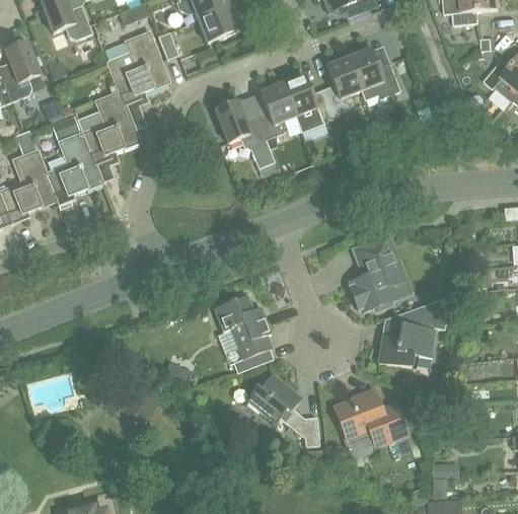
[(69,8),(65,0),(39,0),(52,31),(64,27),(67,35),(75,39),(91,32),(80,4),(69,8)]
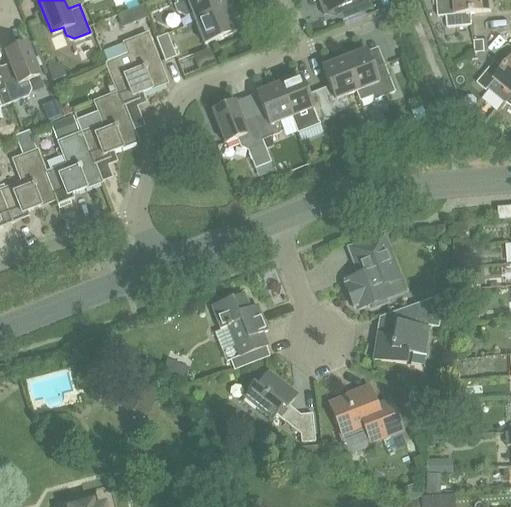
[(194,19),(227,6),(226,4),(230,3),(231,0),(176,0),(173,2),(176,9),(184,14),(191,11),(194,19)]
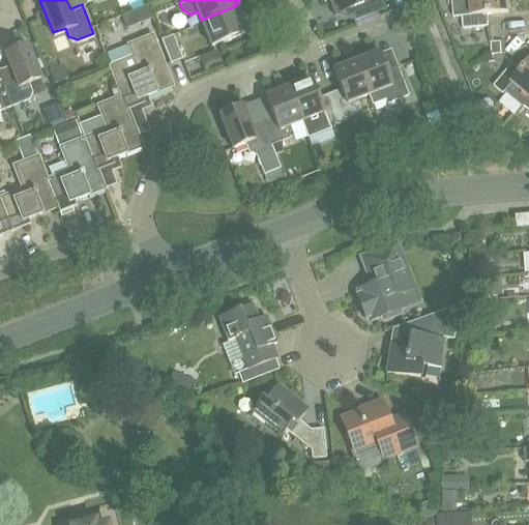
[(328,0),(333,12),(349,6),(353,18),(376,9),(372,0),(328,0)]
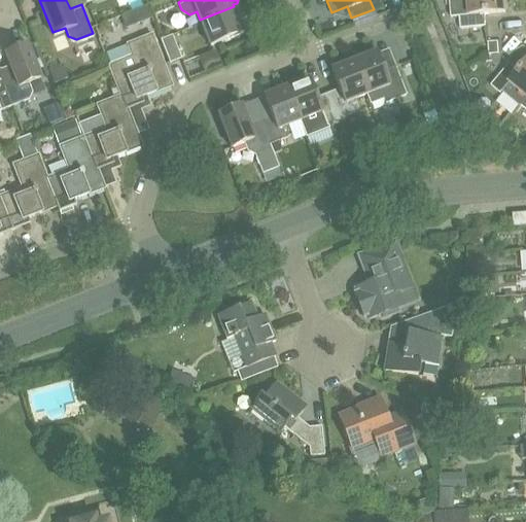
[(457,1),(459,25),(485,23),(484,10),(504,8),(503,0),(467,0),(467,1),(457,1)]
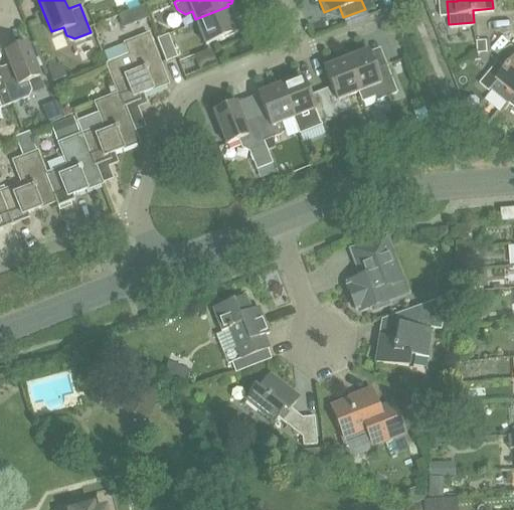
[(143,2),(132,6),(136,19),(148,14),(143,2)]
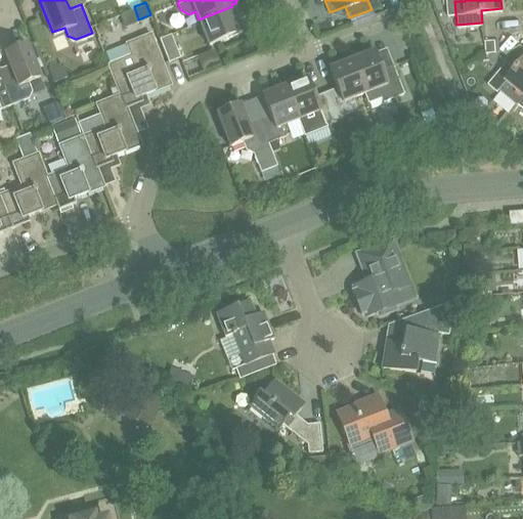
[(242,29),(232,6),(199,19),(208,42),(242,29)]
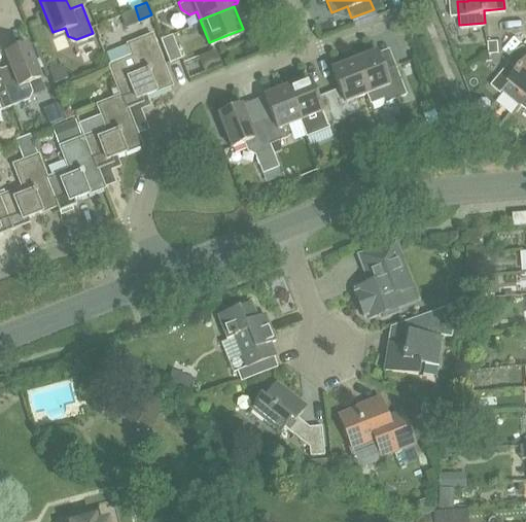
[(112,73),(119,92),(120,92),(126,106),(127,106),(143,99),(141,94),(171,82),(150,31),(126,41),(135,64),(112,73)]
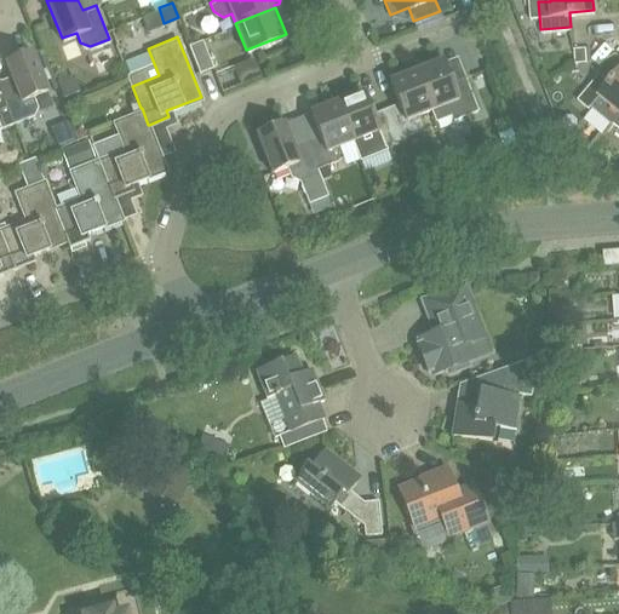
[(188,42),(199,70),(215,64),(204,36),(188,42)]
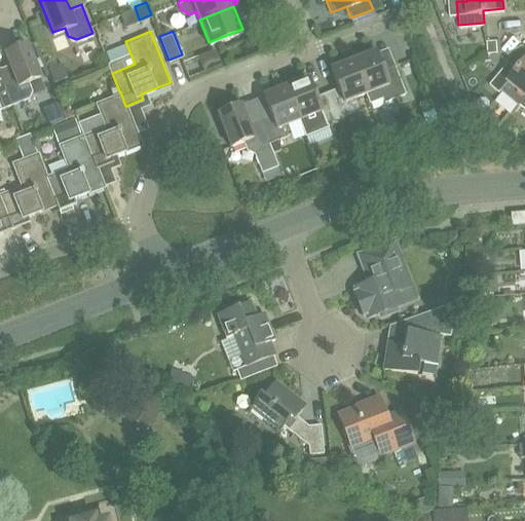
[(496,48),(495,37),(486,37),(487,49),(496,48)]
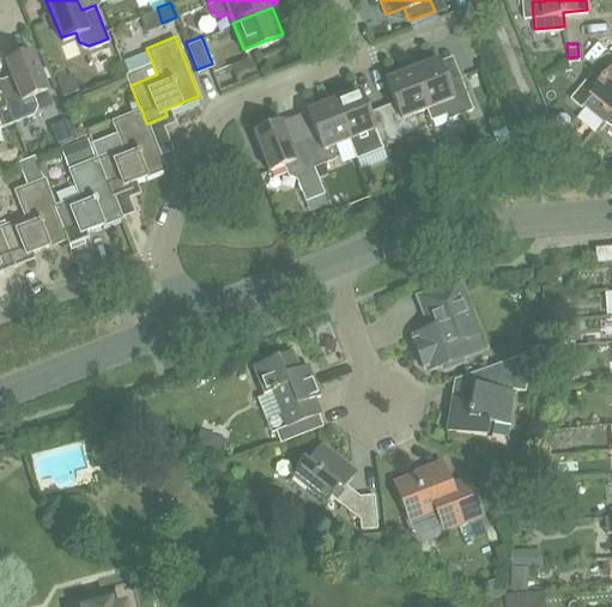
[(4,59),(11,74),(13,80),(0,86),(13,119),(32,111),(36,103),(32,92),(47,86),(31,48),(4,59)]
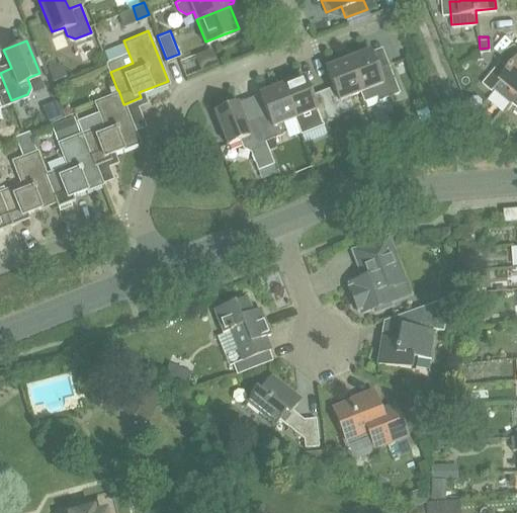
[(347,56),(360,89),(363,98),(376,93),(377,98),(399,90),(388,62),(376,66),(369,48),(347,56)]
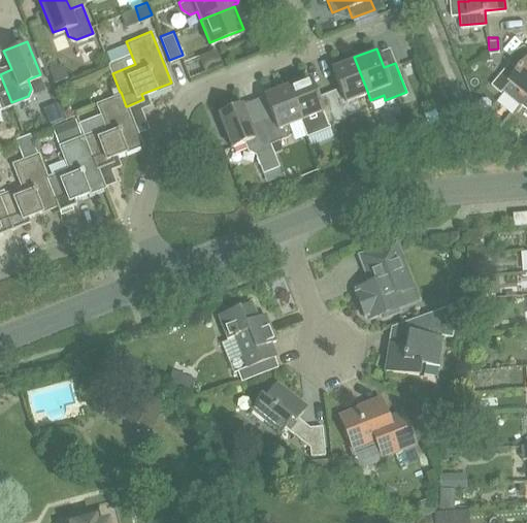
[(367,91),(354,57),(331,66),(338,86),(327,90),(338,119),(356,111),(359,104),(355,95),(367,91)]
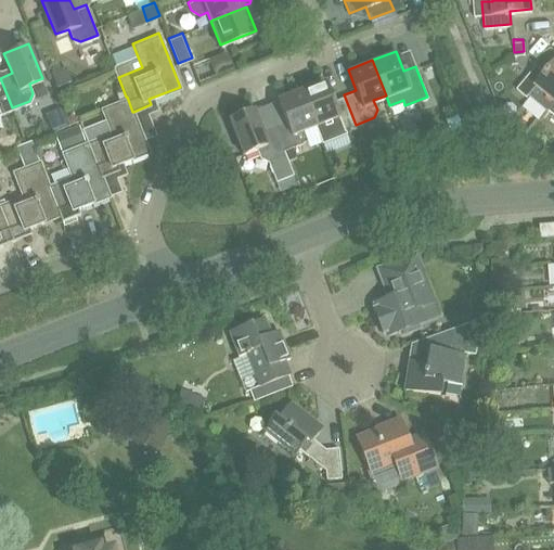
[(553,60),(545,71),(536,62),(516,86),(526,94),(536,82),(553,98),(553,60)]
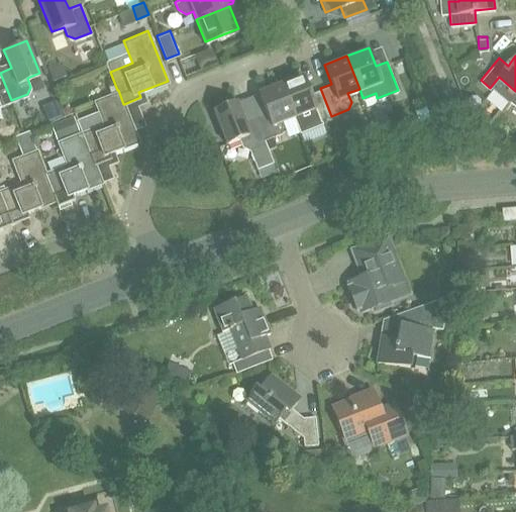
[(0,105),(11,100),(0,73),(0,105)]
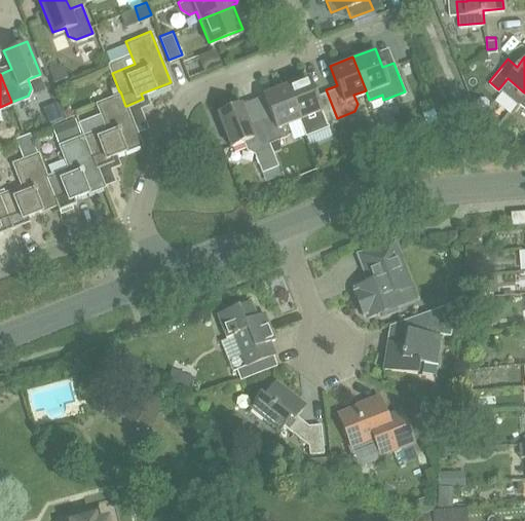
[(285,83),(298,117),(303,132),(337,118),(326,89),(314,94),(307,74),(285,83)]
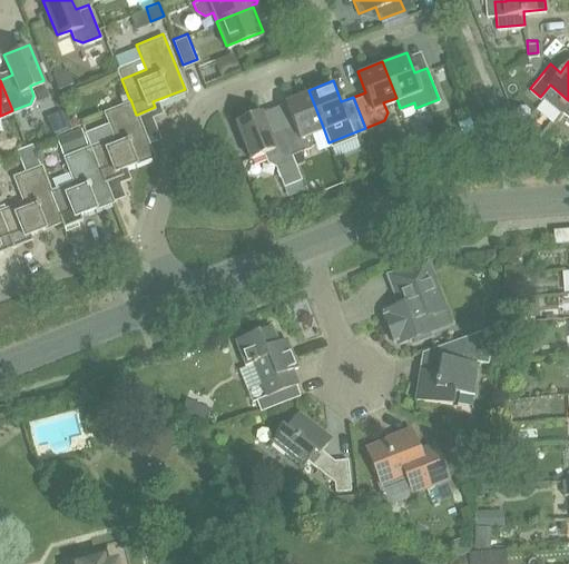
[(291,151),(303,146),(310,144),(313,138),(310,131),(323,127),(308,90),(284,100),(292,121),(281,126),(291,151)]
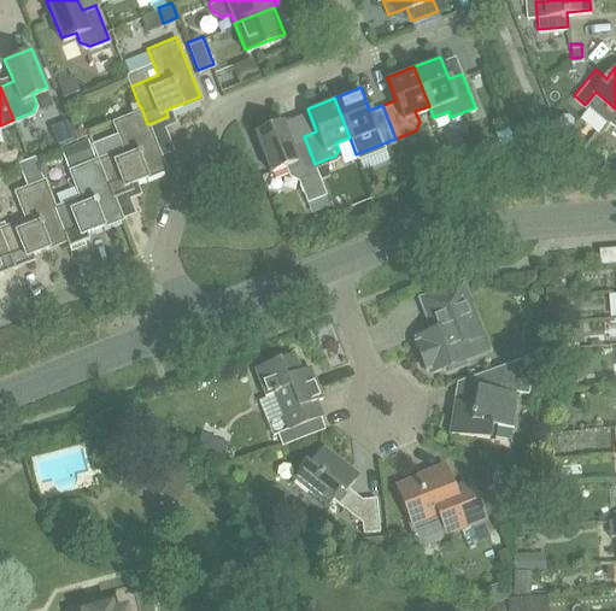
[(91,141),(97,156),(112,195),(113,194),(133,187),(130,181),(165,166),(148,124),(147,124),(141,107),(140,107),(112,118),(117,130),(91,141)]
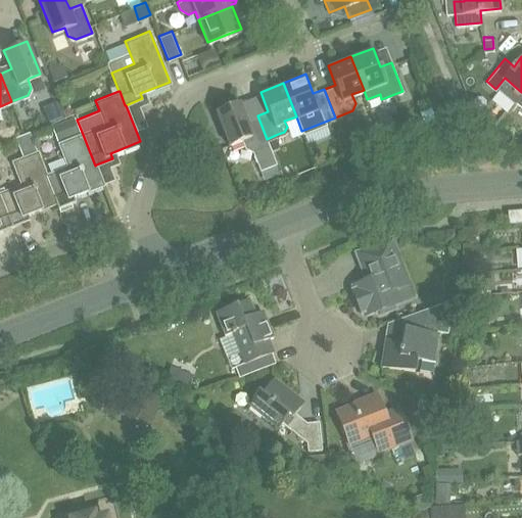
[(276,162),(267,139),(257,115),(246,120),(238,100),(216,109),(229,143),(241,138),(244,147),(251,150),(259,170),(276,162)]
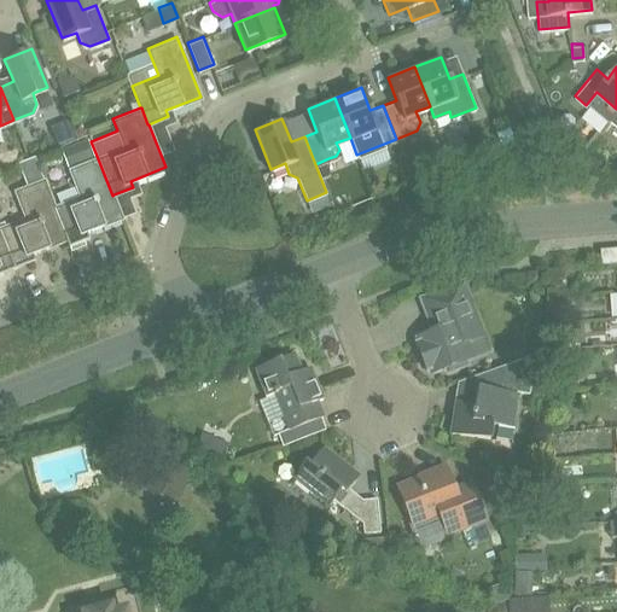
[(25,216),(0,226),(0,231),(13,266),(34,257),(31,251),(65,238),(67,238),(53,205),(54,204),(34,153),(17,161),(27,184),(15,188),(25,216)]
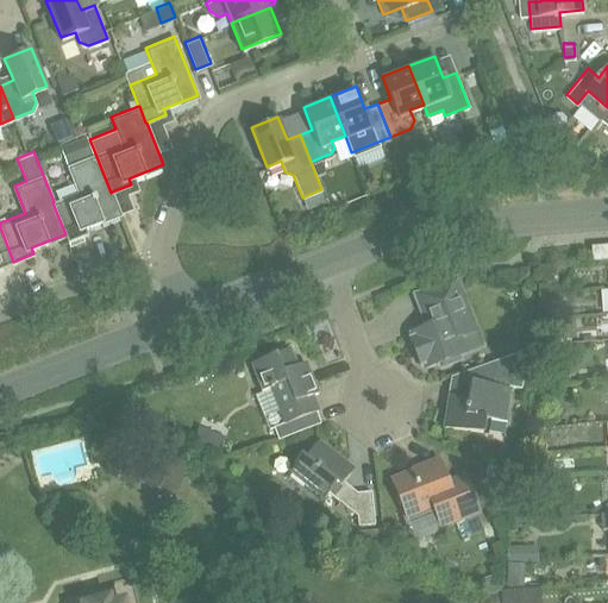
[(66,234),(64,234),(67,240),(87,232),(85,226),(119,213),(112,192),(111,193),(95,154),(68,165),(79,192),(54,201),(52,202),(66,234)]
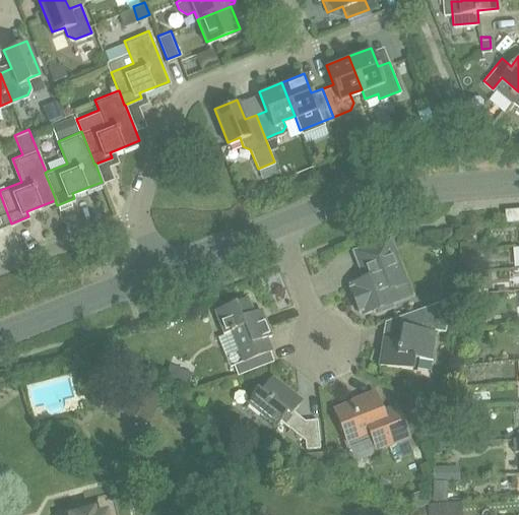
[(0,228),(11,223),(0,194),(0,228)]
